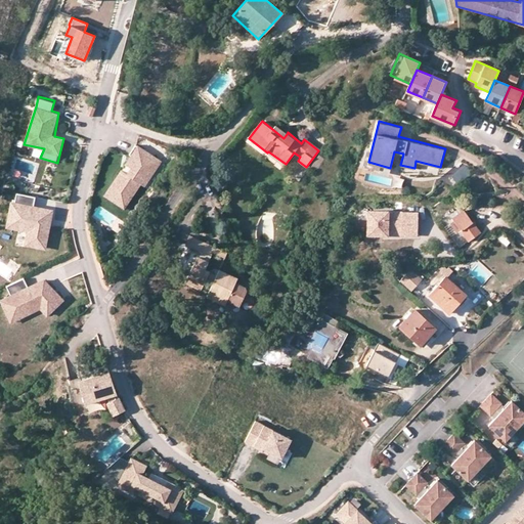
[(275,125),(272,129),(284,138),(287,134),(275,125)]
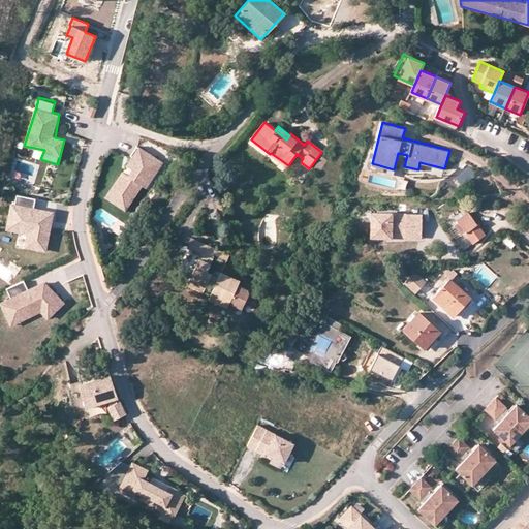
[(163,164),(137,147),(104,197),(126,211),(143,186),(147,189),(163,164)]
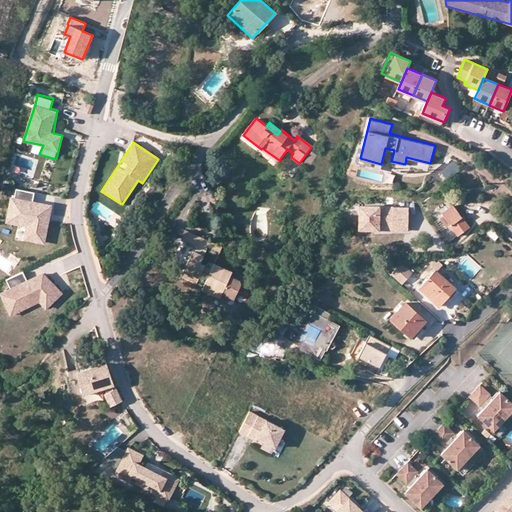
[(262,148),(261,149),(278,162),(279,160),(262,148)]
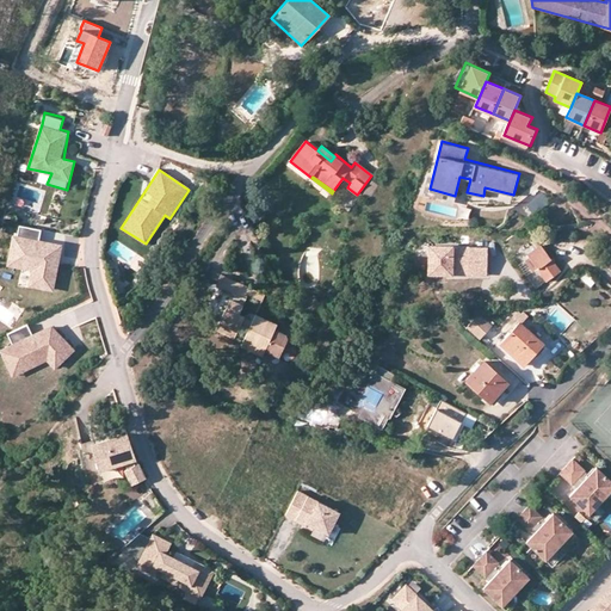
[(372,181),(364,191),(371,197),(380,187),(372,181)]
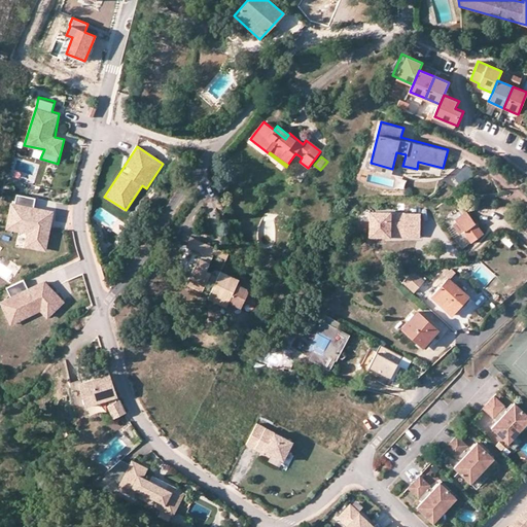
[(468,167),(455,178),(460,185),(473,174),(468,167)]
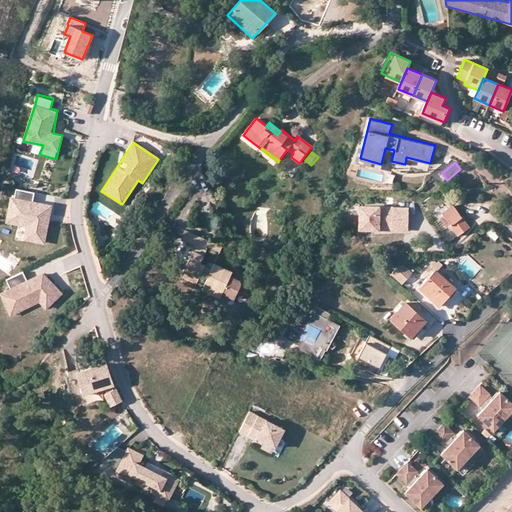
[(35,192),(16,188),(15,197),(10,196),(6,222),(26,226),(24,241),(47,245),(52,205),(33,201),(35,192)]
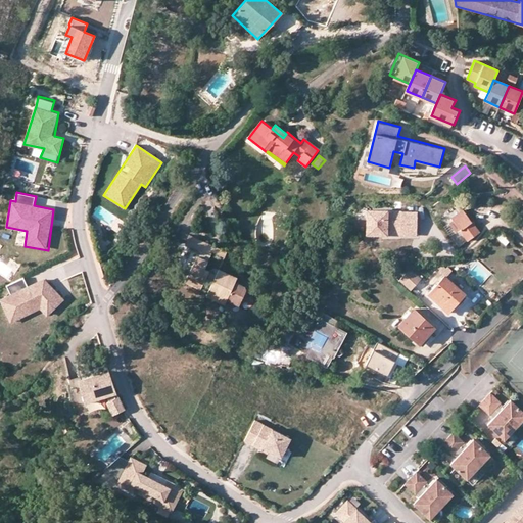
[(419,209),(368,208),(368,234),(418,236),(419,209)]
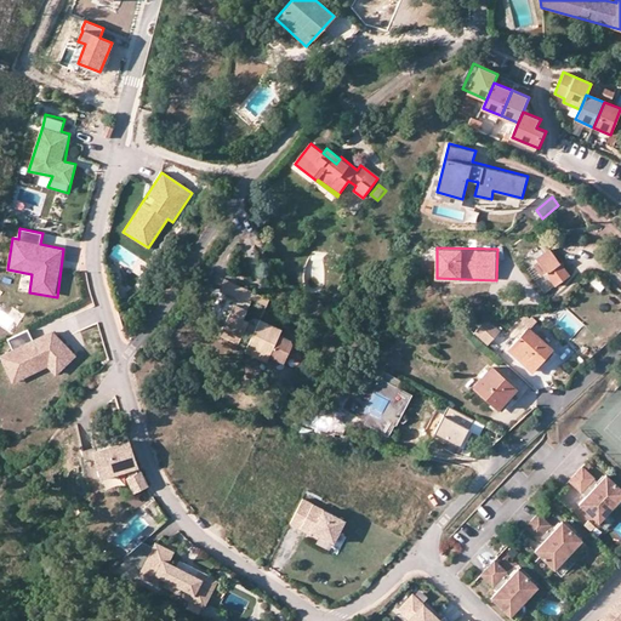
[(546,252),(536,258),(539,262),(545,271),(556,285),(569,275),(550,250),(546,252)]
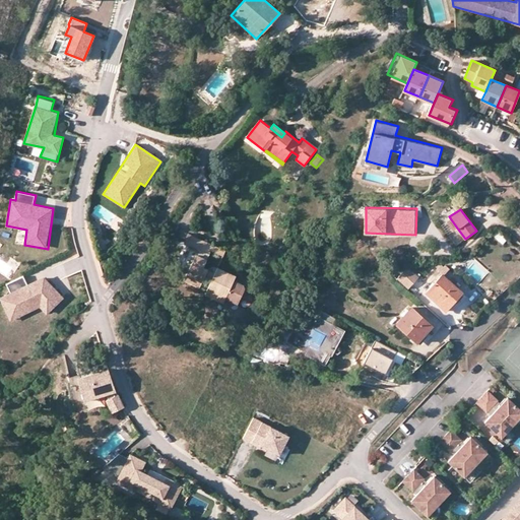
[(450,232),(456,226),(451,219),(445,224),(450,232)]
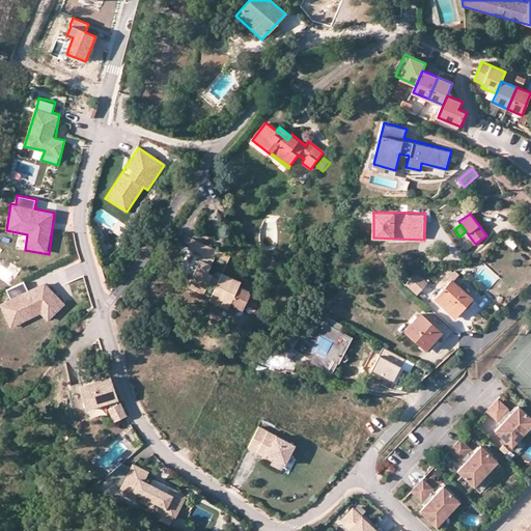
[(502,240),(513,248),(518,242),(506,233),(502,240)]
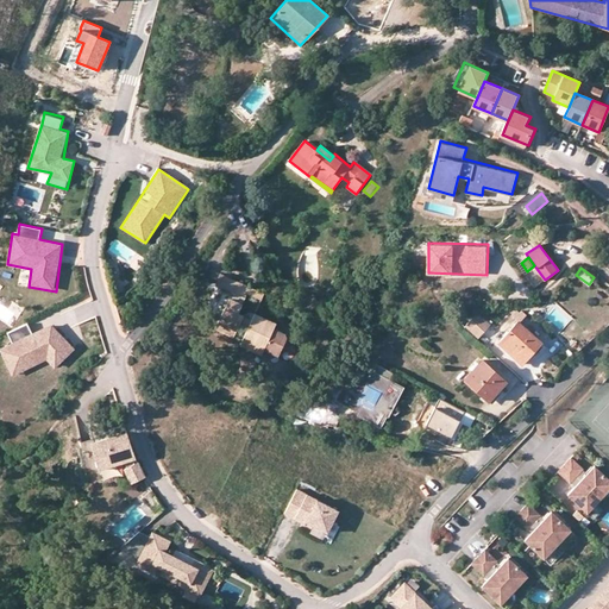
[(246,293),(250,287),(224,275),(219,286),(233,292),(219,322),(237,331),(239,324),(243,315),(238,313),(246,293)]
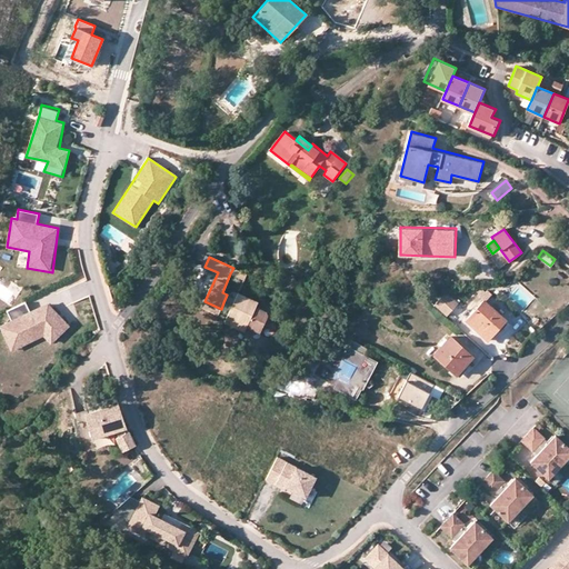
[(247,275),(233,268),(230,273),(245,280),(247,275)]
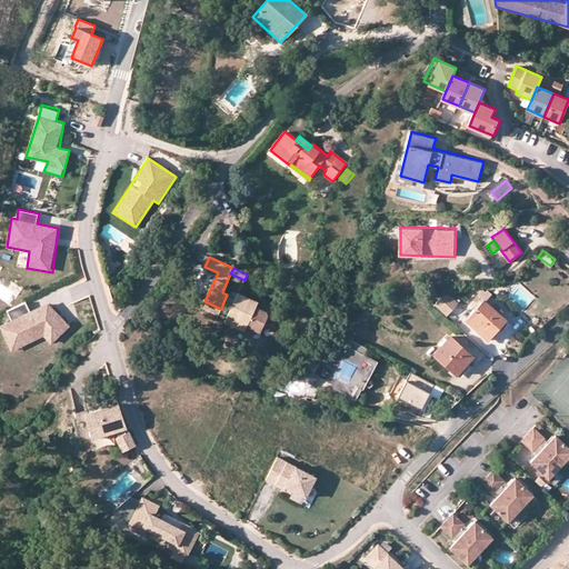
[(295,278),(281,282),(285,292),(298,287),(295,278)]
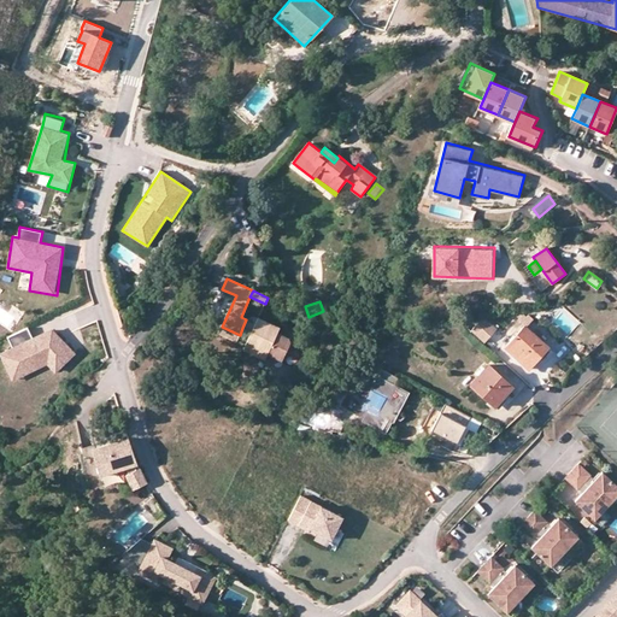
[(253,316),(246,319),(242,328),(251,333),(258,318),(253,316)]
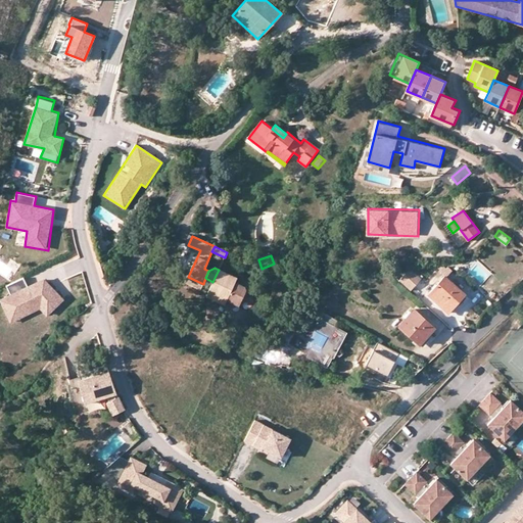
[(396,279),(408,289),(418,279),(406,269),(396,279)]
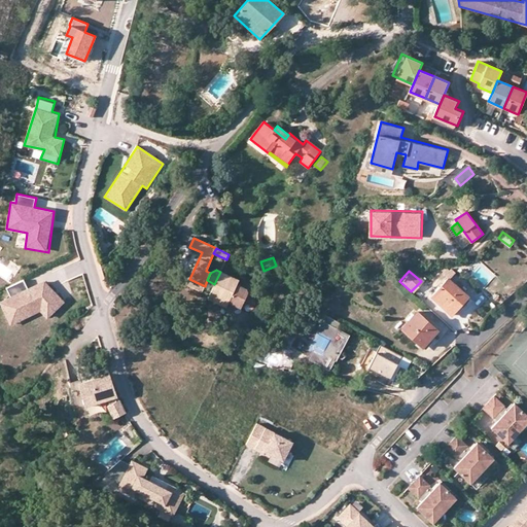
[(239,280),(220,272),(214,284),(210,294),(227,303),(239,280)]
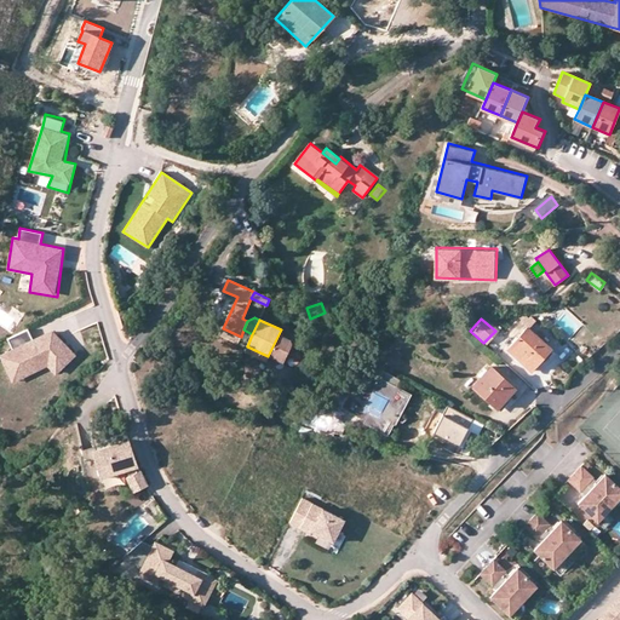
[(55,374),(76,356),(52,331),(34,340),(28,328),(9,338),(13,349),(0,354),(0,355),(13,384),(46,365),(55,374)]
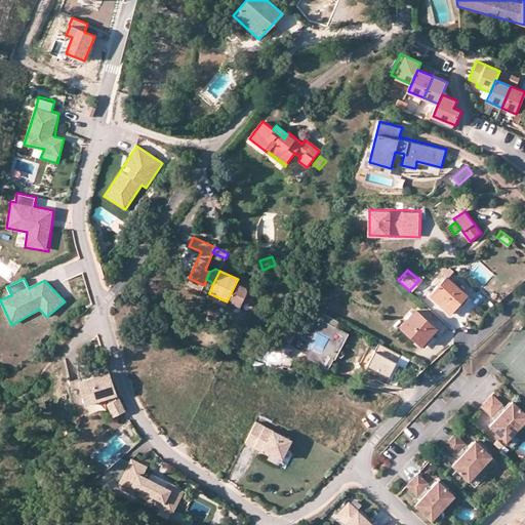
[(204,285),(189,278),(186,283),(201,290),(204,285)]
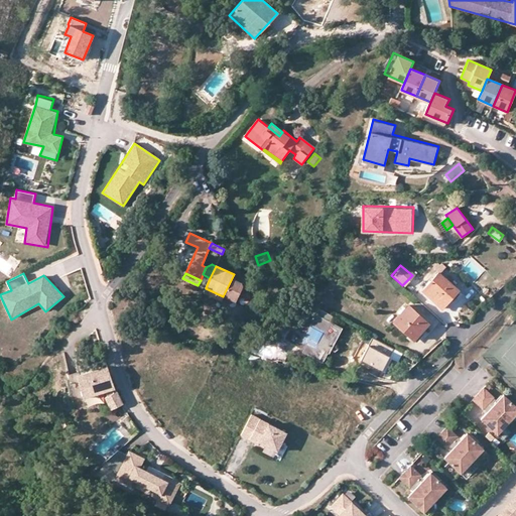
[(438,273),(422,290),(442,308),(459,290),(438,273)]
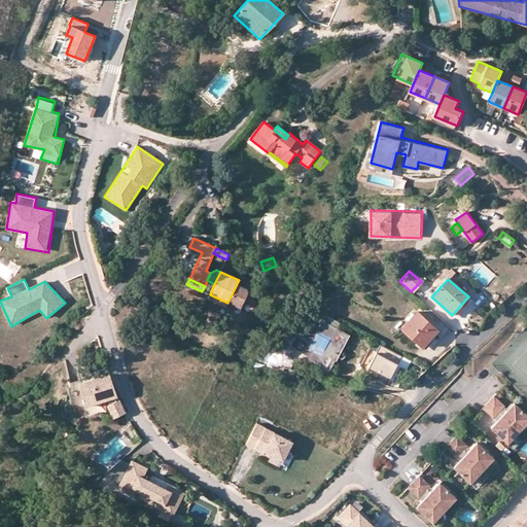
[(226,307),(227,303),(210,294),(208,297),(226,307)]
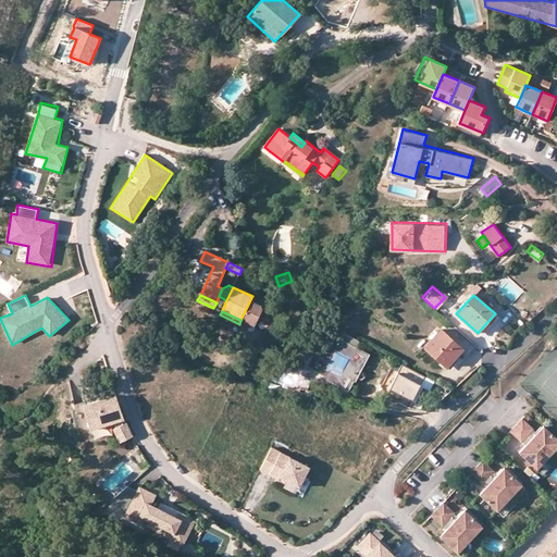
[(462,349),(441,330),(424,347),(446,367),(462,349)]
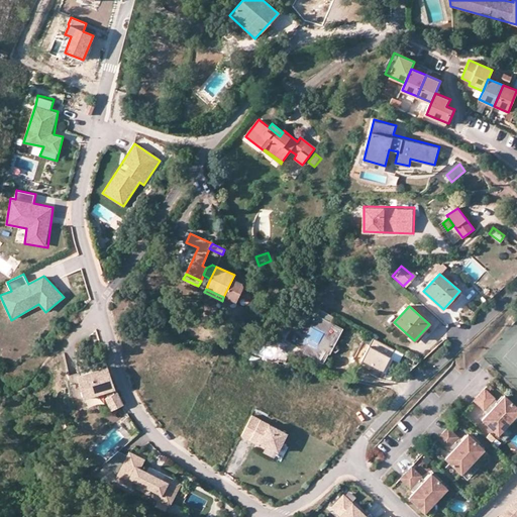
[(340,330),(305,312),(296,331),(291,329),(286,338),(306,349),(305,351),(322,360),(326,350),(328,351),(340,330)]
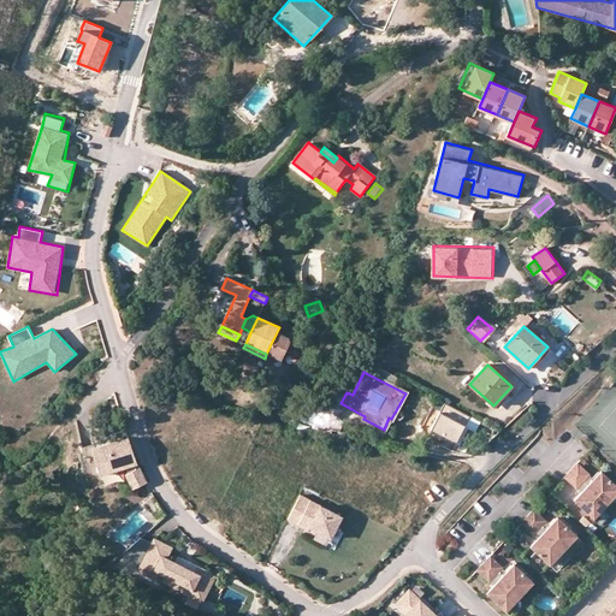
[(439,430),(448,415),(438,410),(430,426),(439,430)]
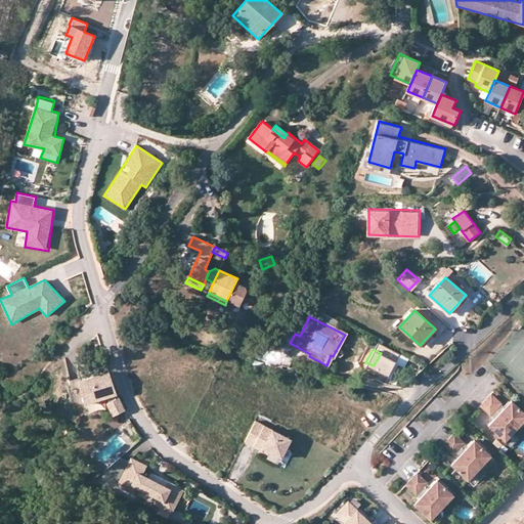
[(394,359),(381,353),(374,365),(387,373),(394,359)]
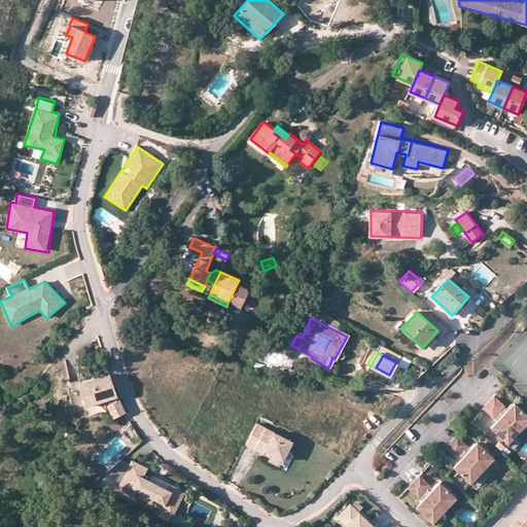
[(400,355),(397,362),(406,365),(408,358),(400,355)]
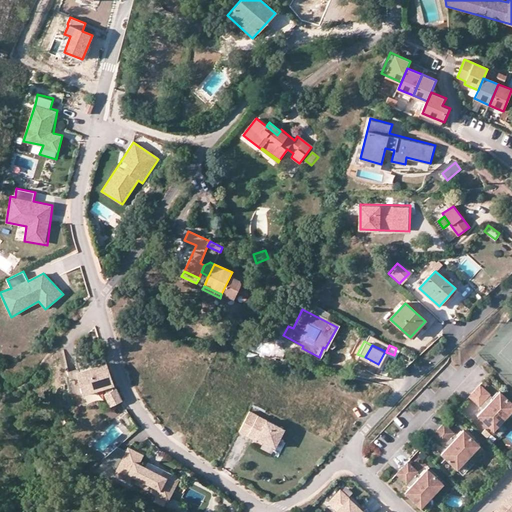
[(107,361),(76,371),(87,405),(107,399),(111,407),(123,400),(118,389),(107,361)]
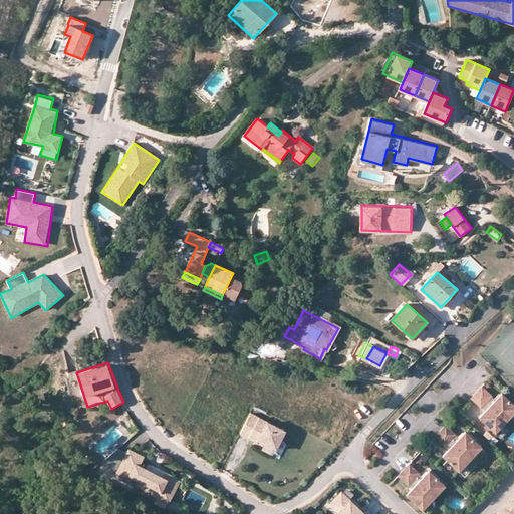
[(481,383),(475,390),(505,419),(513,409),(513,405),(500,391),(493,398),(490,395),(491,394),(481,383)]
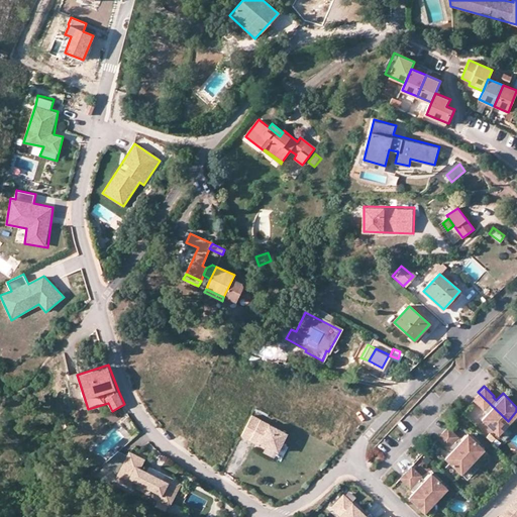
[(508,421),(478,392),(472,398),(482,408),(483,407),(487,410),(480,417),(496,433),(508,421)]
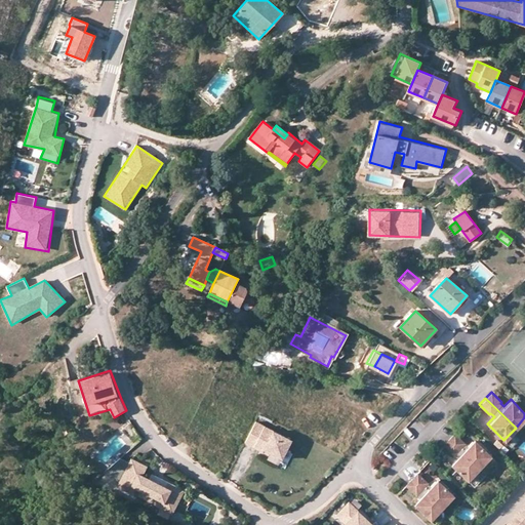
[(255,420),(245,441),(263,450),(264,448),(270,451),(282,457),(291,439),(255,420)]
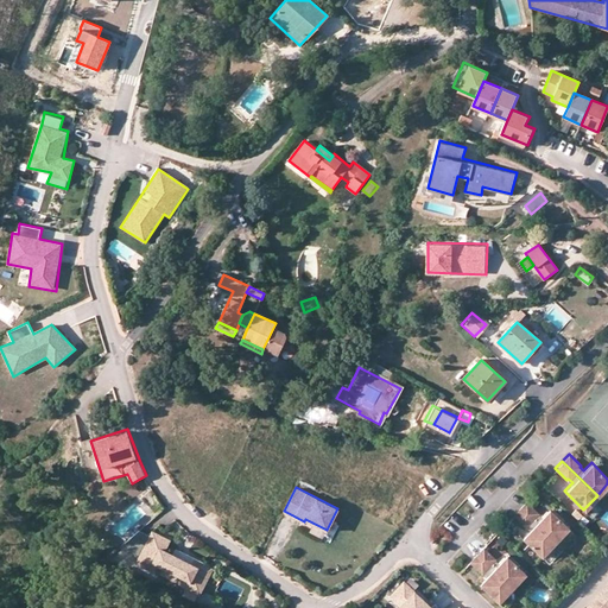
[(519,507),(555,542),(569,527),(550,508),(542,517),(538,513),(538,512),(526,500),(519,507)]
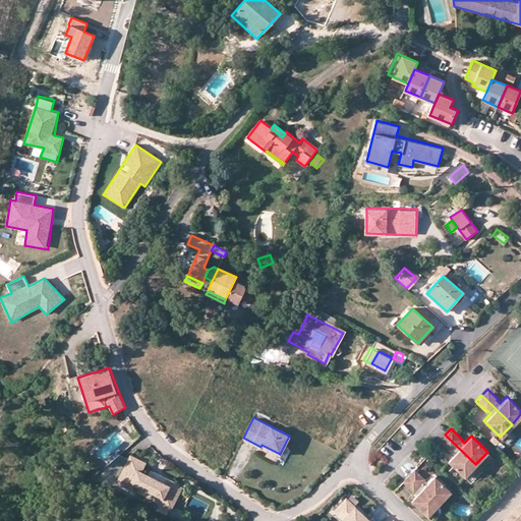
[(445,435),(440,441),(450,451),(451,450),(454,453),(448,460),(464,476),(475,464),(445,435)]
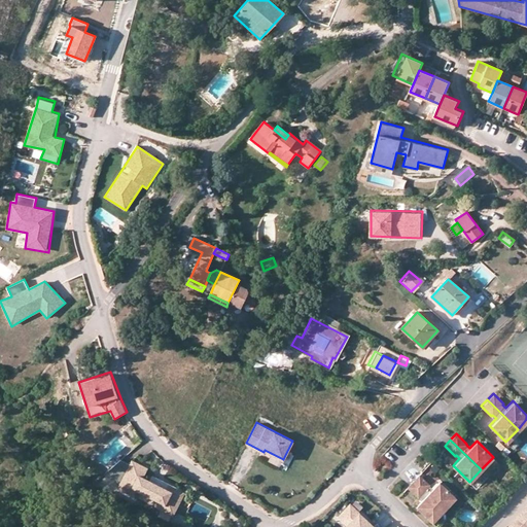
[(108,472),(118,478),(127,462),(116,457),(108,472)]
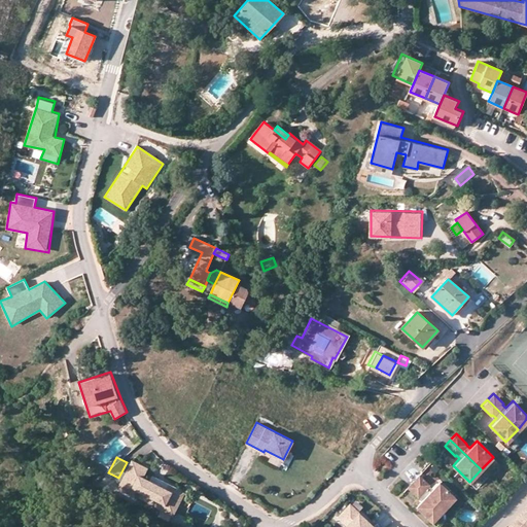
[(167,488),(145,477),(149,466),(133,459),(118,488),(174,517),(186,491),(170,484),(167,488)]
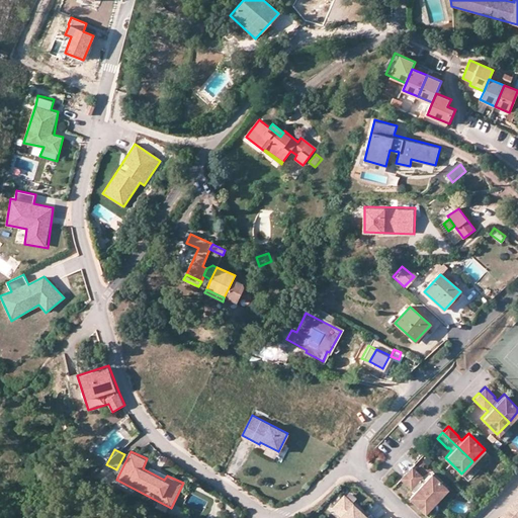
[(413,465),(407,471),(437,500),(448,489),(432,472),(425,480),(422,476),(423,475),(413,465)]
